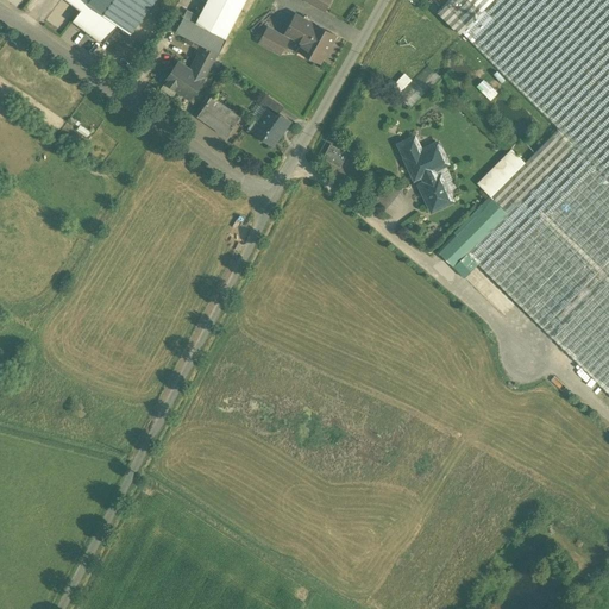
[(118,23),(89,1),(89,0),(69,0),(82,10),(74,20),(104,42),(118,23)]
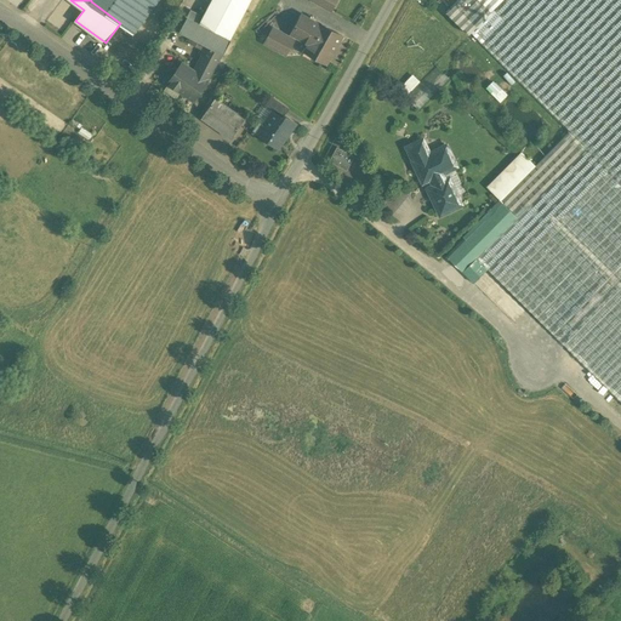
[(91,0),(91,1),(120,23),(134,33),(158,0),(91,0)]
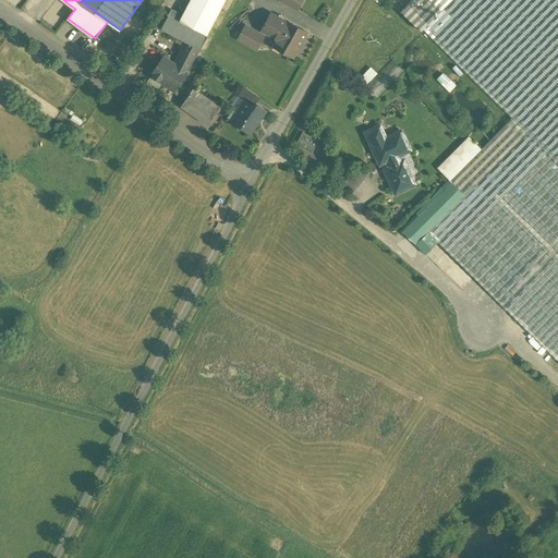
[(190,0),(180,21),(206,35),(225,0),(190,0)]
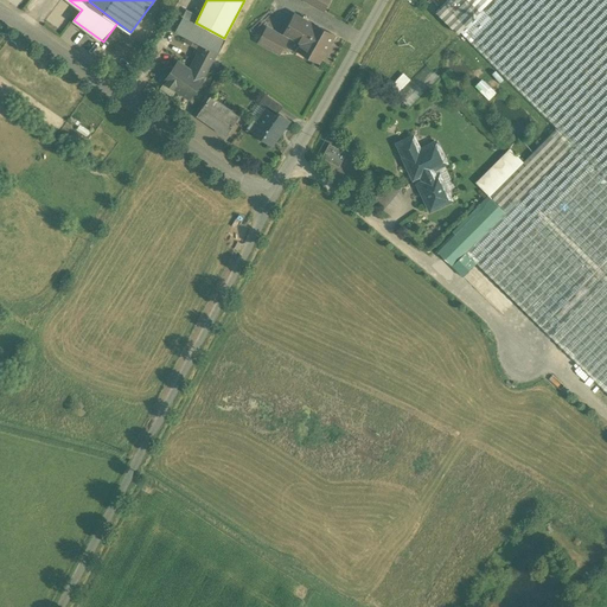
[(330,0),(304,0),(324,11),(330,0)]
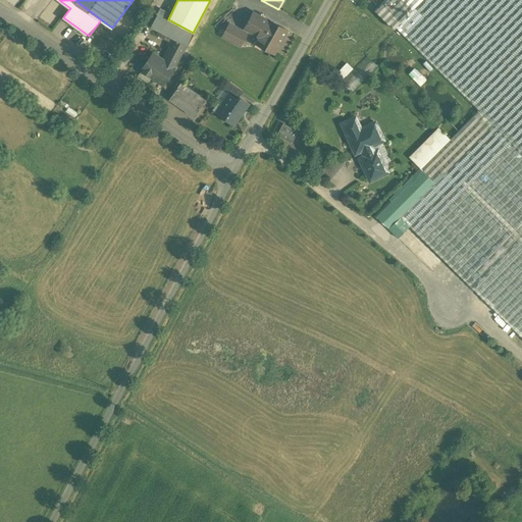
[(409,8),(400,0),(388,0),(386,3),(401,17),(409,8)]
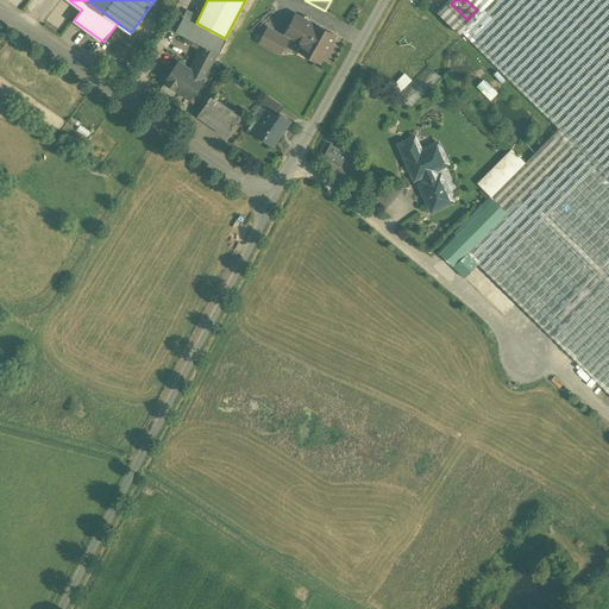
[(608,0),(493,0),(482,11),(462,31),(548,118),(608,56),(608,0)]
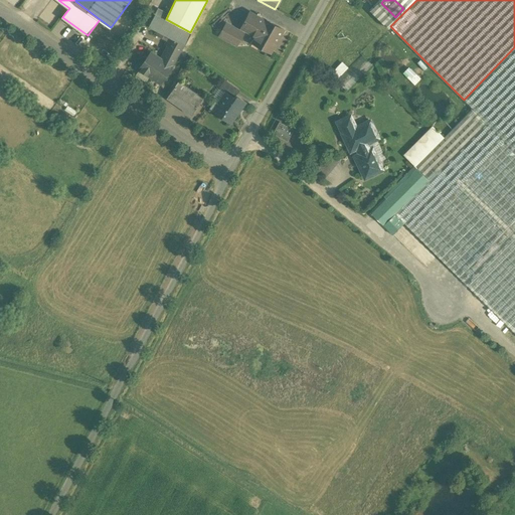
[(398,0),(407,9),(416,0),(398,0)]
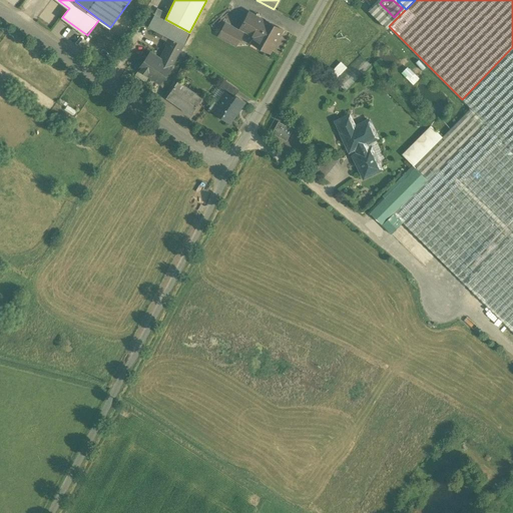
[(257,16),(249,12),(240,27),(255,36),(264,20),(260,17),(261,16),(258,14),(257,16)]
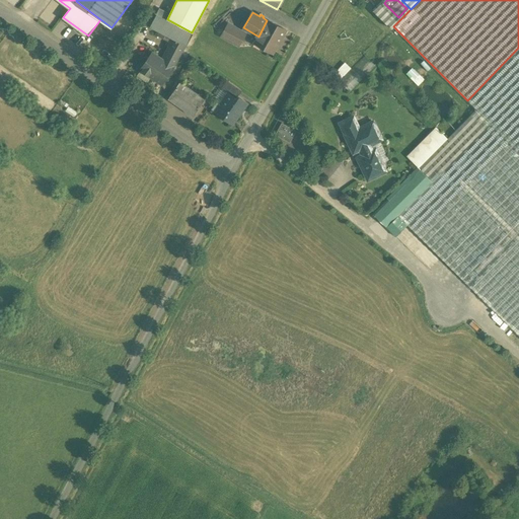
[(167,19),(156,13),(150,25),(174,39),(186,44),(187,45),(193,32),(167,19)]
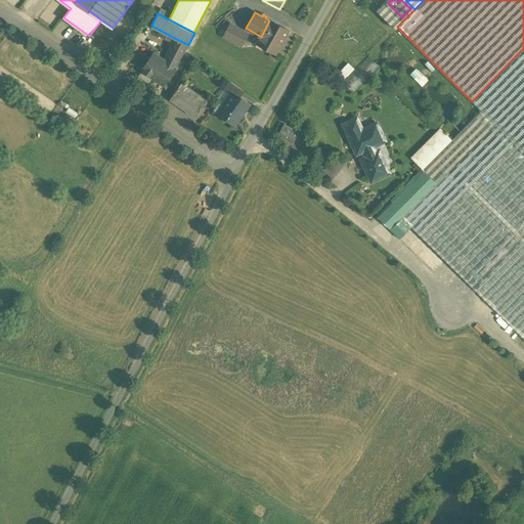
[(289,30),(270,19),(261,37),(257,43),(275,53),(289,30)]
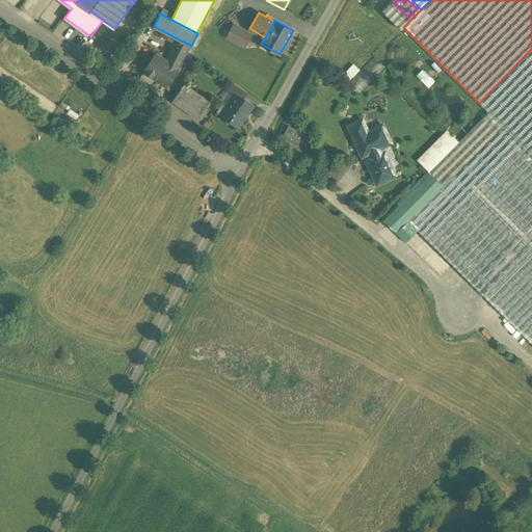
[(253,33),(234,24),(227,36),(245,47),(253,33)]
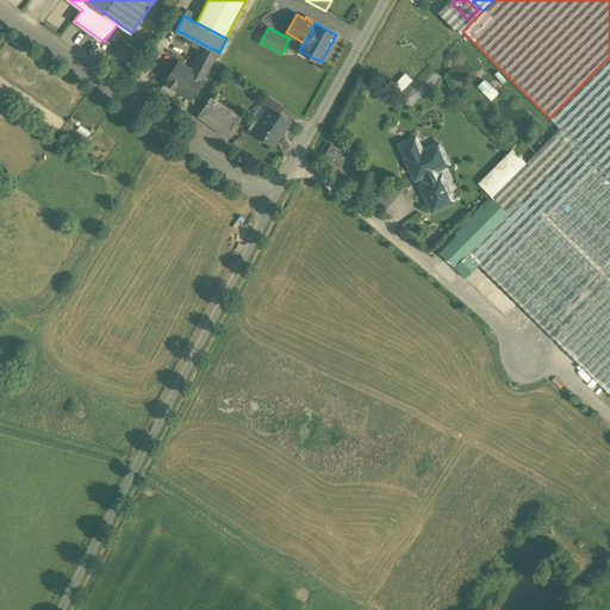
[(218,51),(205,45),(192,70),(204,79),(218,51)]
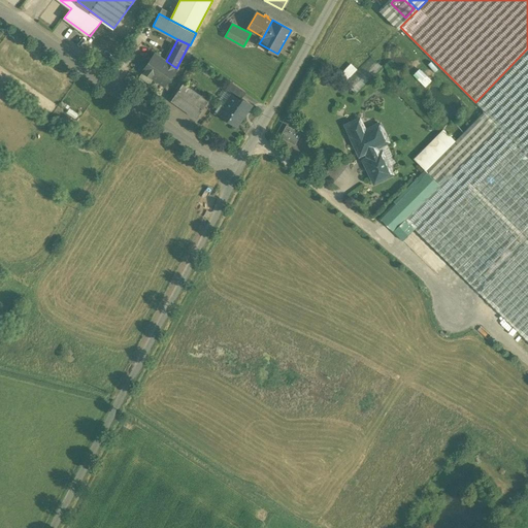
[(527,48),(475,102),(485,110),(499,125),(527,153),(527,48)]
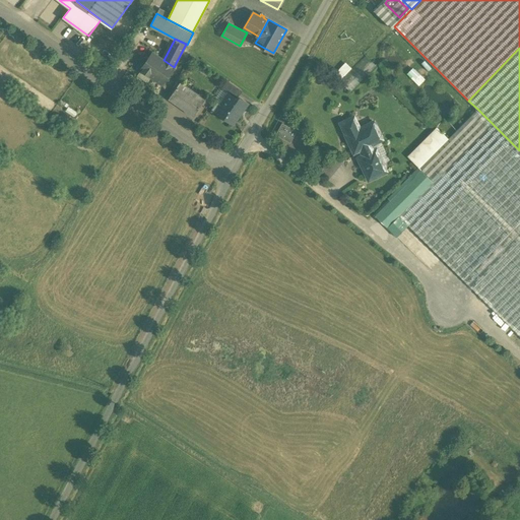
[(164,60),(153,52),(141,68),(163,83),(174,67),(164,60)]
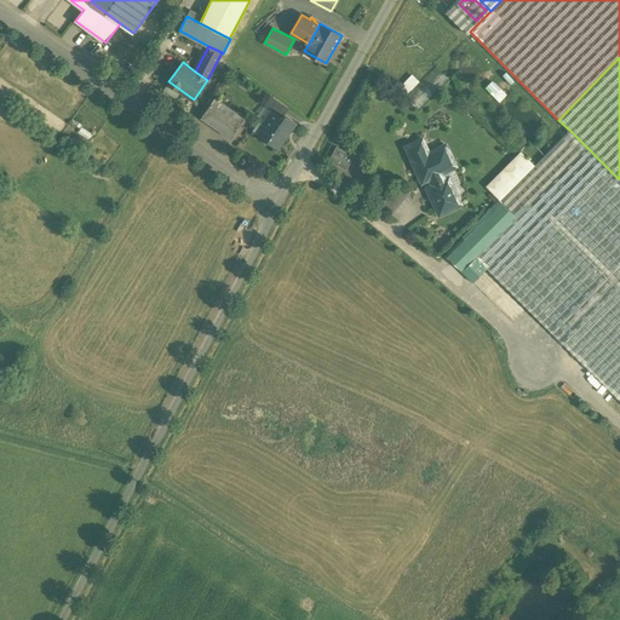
[(436,65),(406,97),(419,110),(451,80),(436,65)]
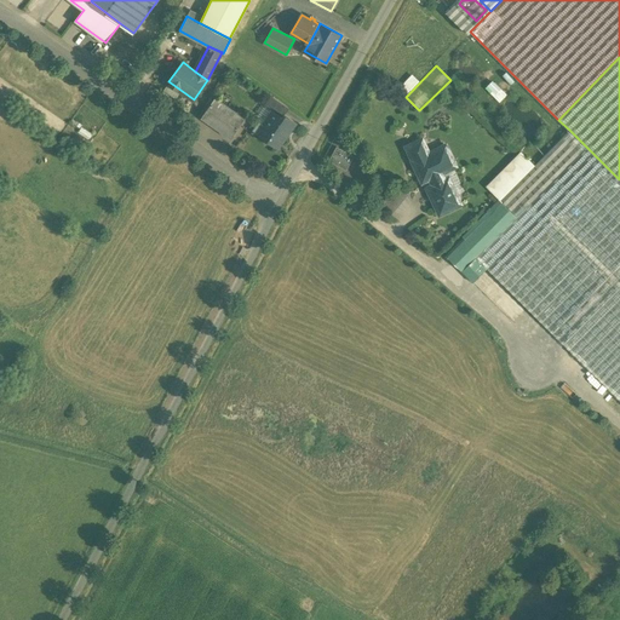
[(411,73),(402,85),(411,91),(419,80),(411,73)]
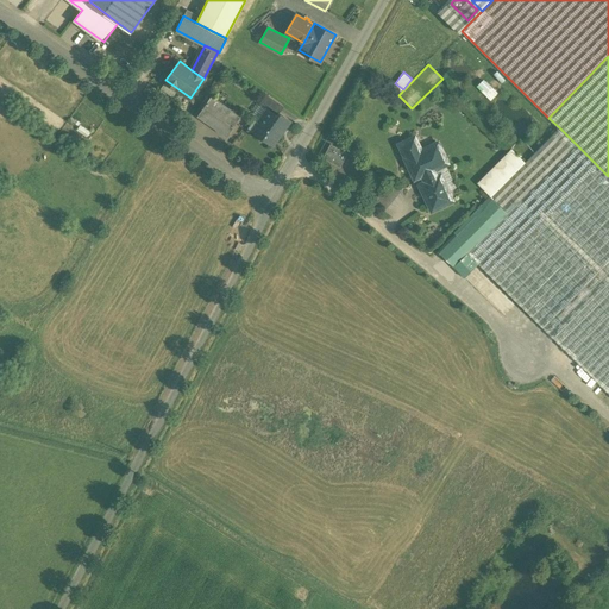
[(489,96),(496,89),(483,77),(477,85),(489,96)]
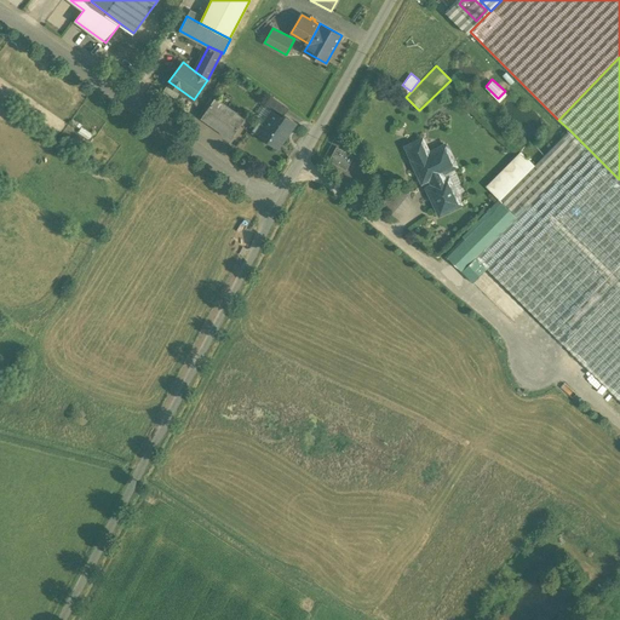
[(245,119),(216,97),(201,118),(231,138),(245,119)]
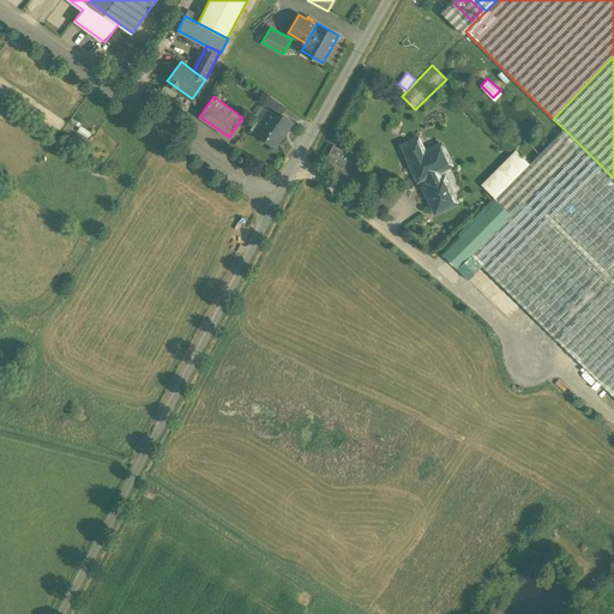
[(280,115),(270,109),(260,122),(257,120),(251,128),(266,139),(268,137),(277,143),(293,121),(282,113),(280,115)]
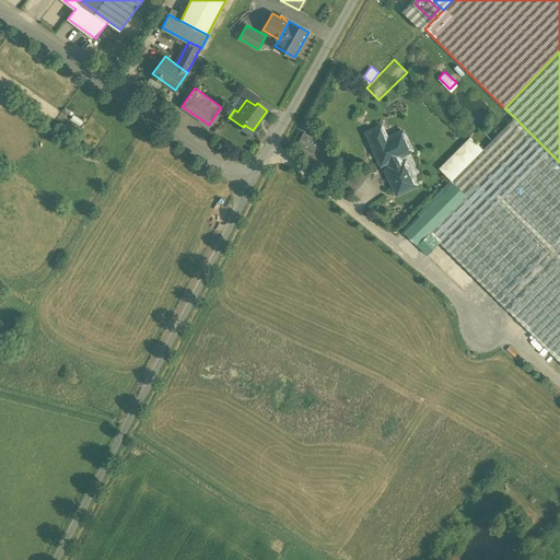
[(514,117),(452,181),(467,195),(529,132),(514,117)]
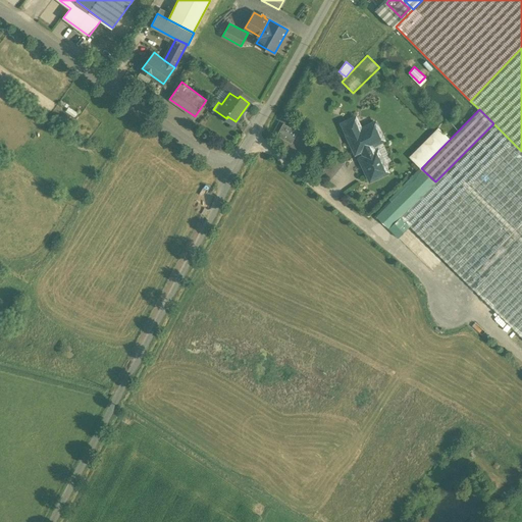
[(351,119),(356,131),(361,128),(356,117),(351,119)]
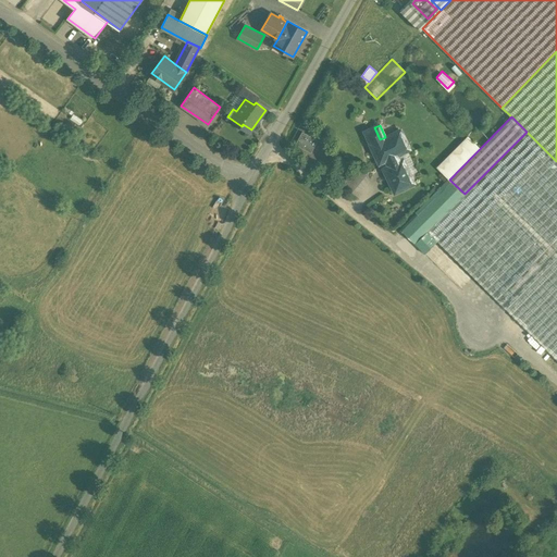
[(399,161),(397,156),(410,149),(400,130),(385,137),(380,139),(374,127),(364,132),(371,144),(370,144),(380,163),(386,160),(390,166),(384,169),(395,193),(415,183),(403,160),(399,161)]
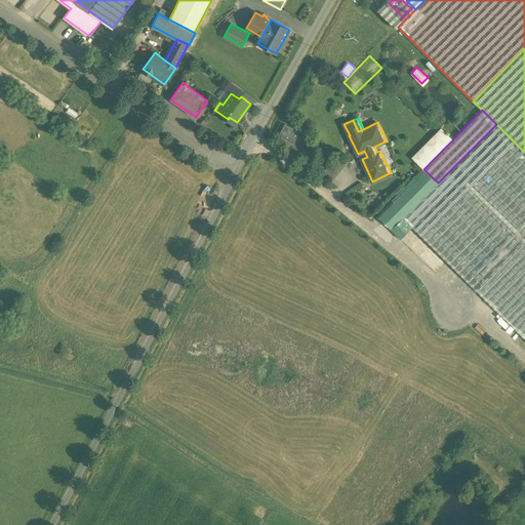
[(299,131),(285,124),(279,135),(293,144),(299,131)]
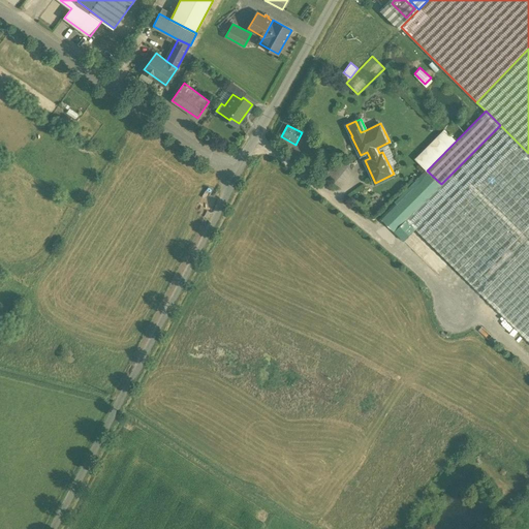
[(441,184),(406,219),(481,294),(528,246),(528,153),(500,125),(441,184)]
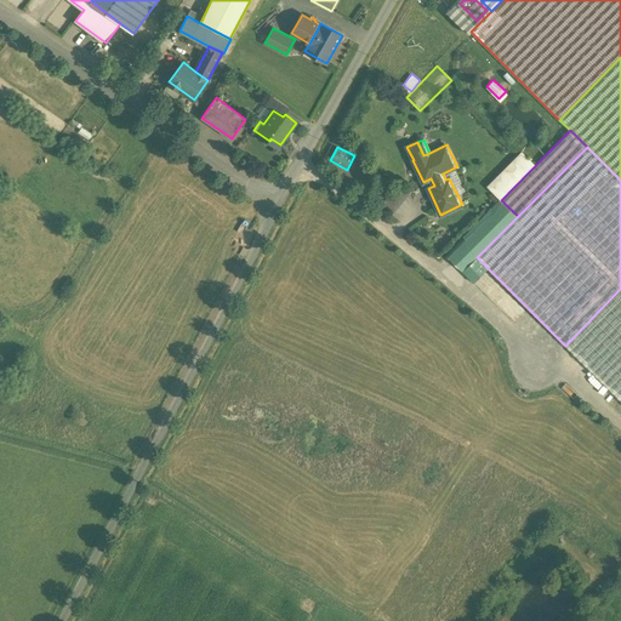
[(399,187),(383,205),(391,212),(406,194),(399,187)]
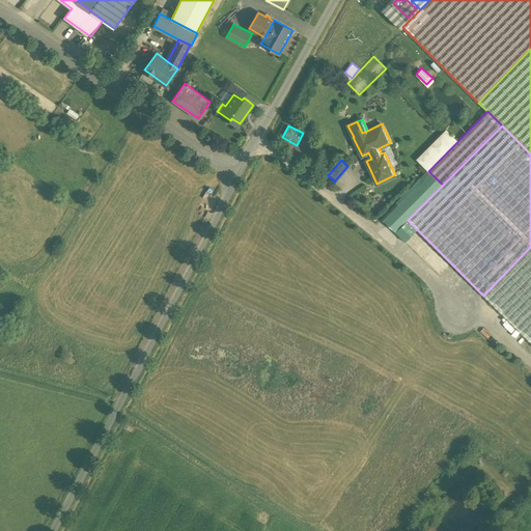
[(530,247),(483,296),(530,342),(530,247)]
